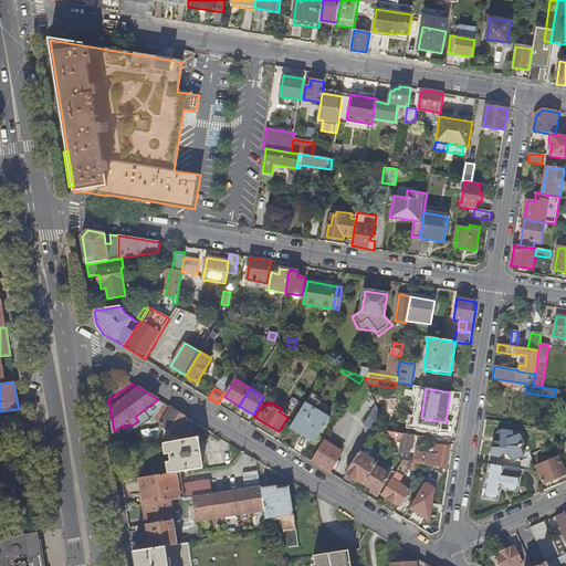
[(161,423),(171,408),(164,404),(155,419),(161,423)]
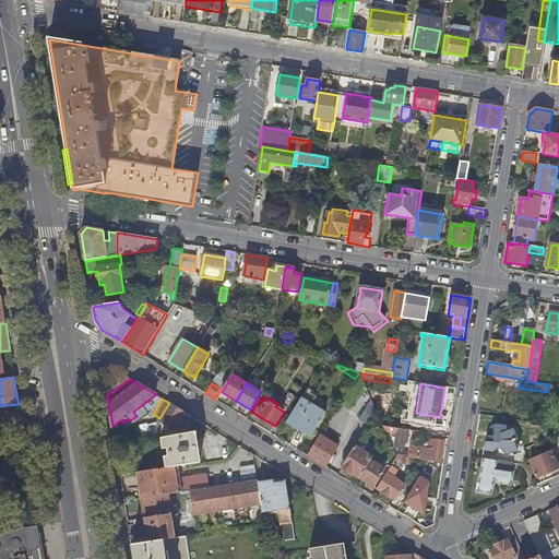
[(312,436),(326,414),(301,399),(287,421),(312,436)]
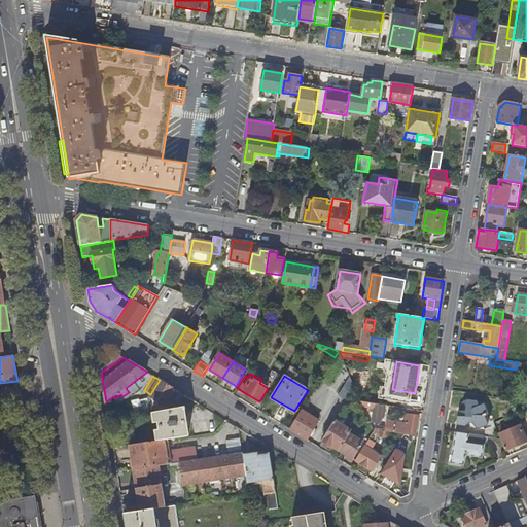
[(340,397),(347,401),(355,388),(351,379),(340,397)]
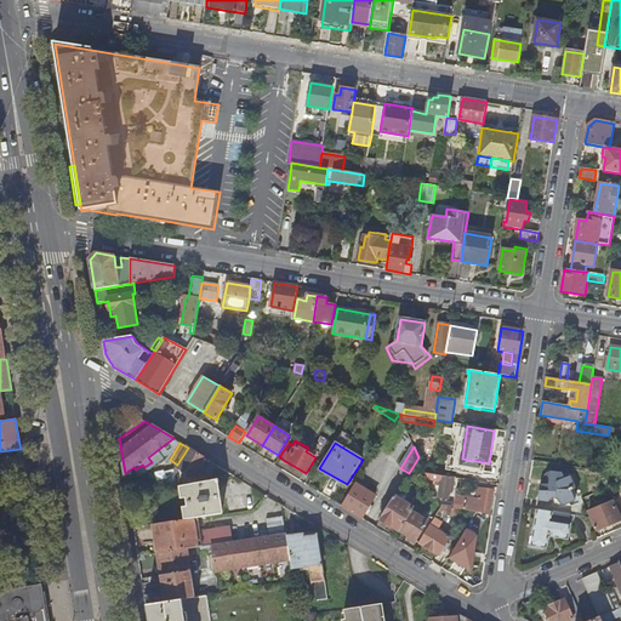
[(176,466),(195,478),(208,460),(188,448),(177,465),(176,466)]
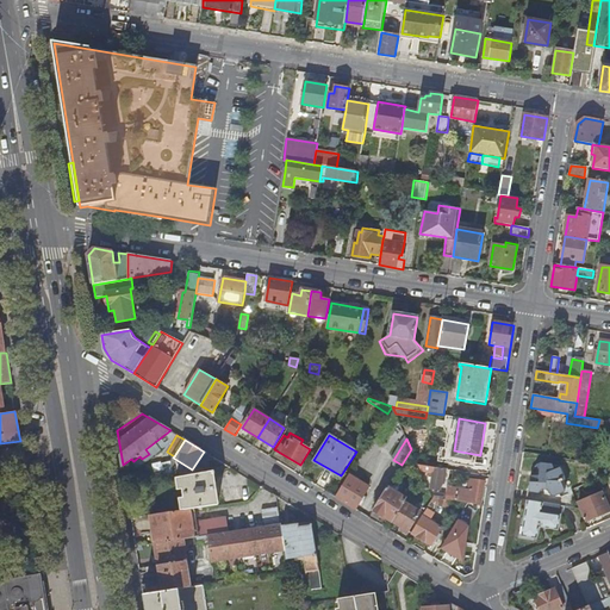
[(0,455),(22,453),(20,441),(0,443),(0,609),(47,609),(42,574),(0,580),(0,455)]
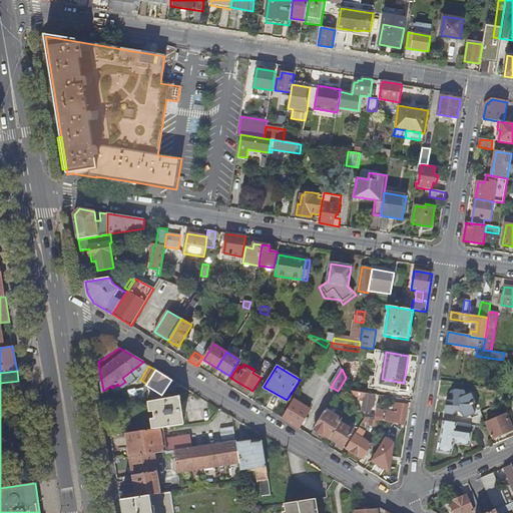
[(338,391),(331,403),(339,407),(351,388),(346,378),(338,391)]
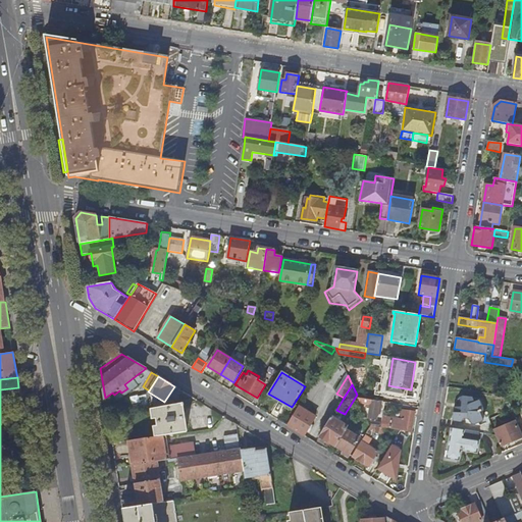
[(158,402),(153,398),(147,399),(149,409),(153,409),(160,408),(158,402)]
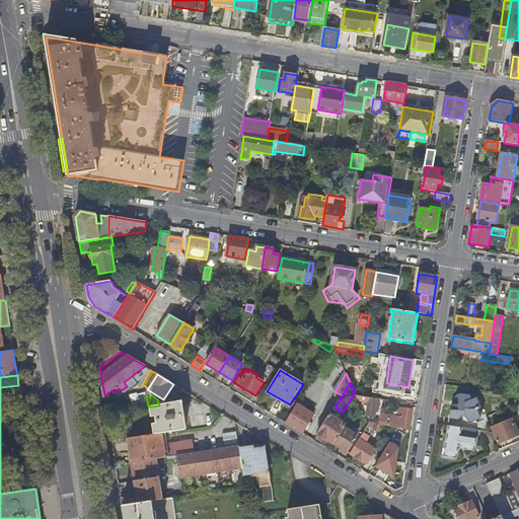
[(452,412),(450,412),(450,419),(457,420),(460,416),(468,421),(471,421),(479,418),(476,411),(484,408),(479,398),(471,401),(470,397),(460,396),(456,397),(459,401),(458,406),(452,405),(452,412)]
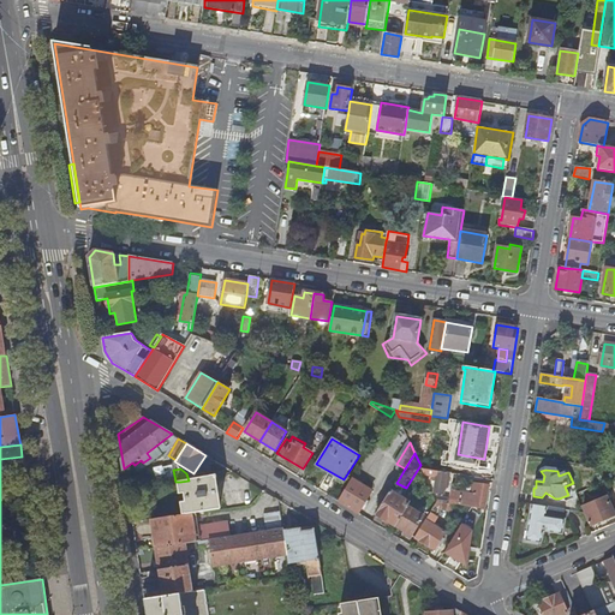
[(451,473),(439,472),(435,493),(443,494),(445,487),(448,487),(451,473)]
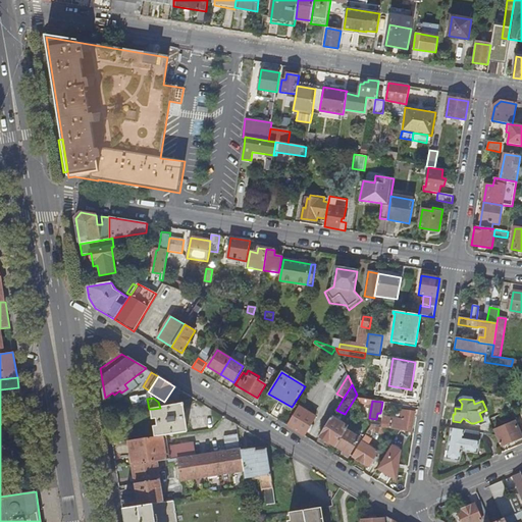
[(184,406),(184,403),(160,408),(153,409),(155,418),(157,418),(158,427),(156,427),(157,436),(165,435),(187,432),(185,422),(188,422),(186,414),(184,414),(181,406),(184,406)]
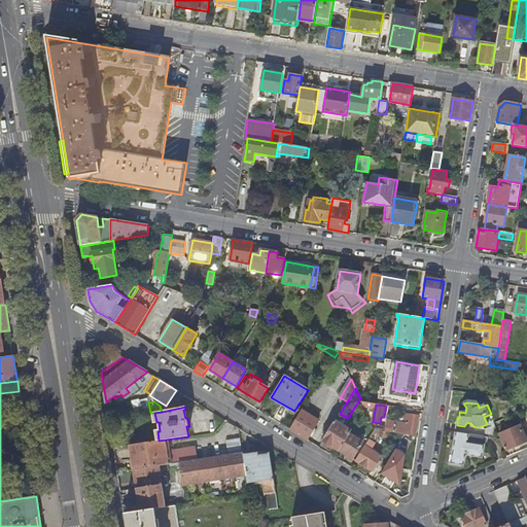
[(303,411),(290,430),(307,441),(319,421),(303,411)]
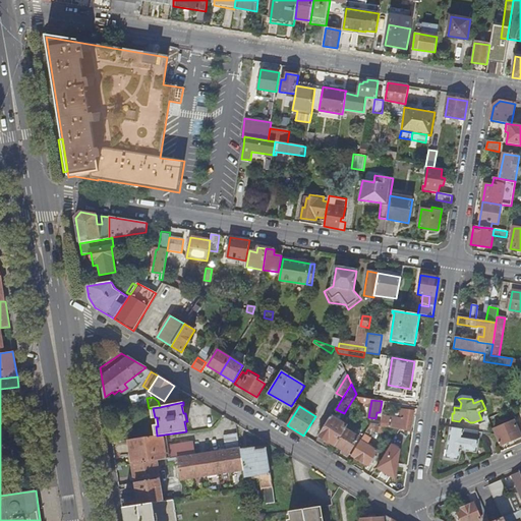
[(402,416),(401,420),(400,420),(383,417),(382,422),(381,427),(384,427),(410,431),(413,412),(406,411),(405,416),(402,416)]
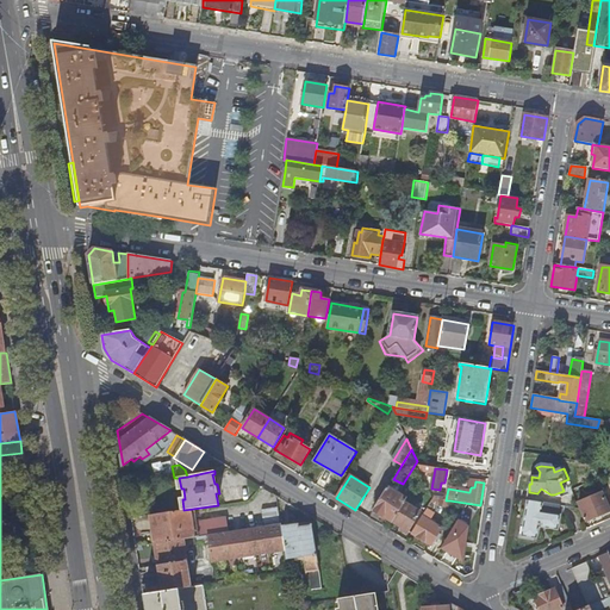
[(388,487),(374,511),(393,522),(405,503),(408,499),(388,487)]
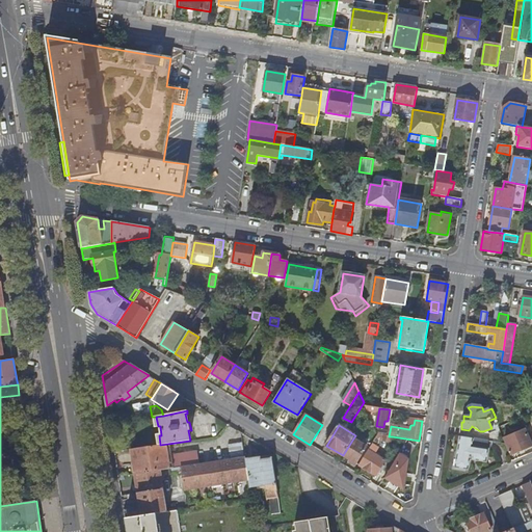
[(511,455),(531,447),(525,430),(505,439),(511,455)]
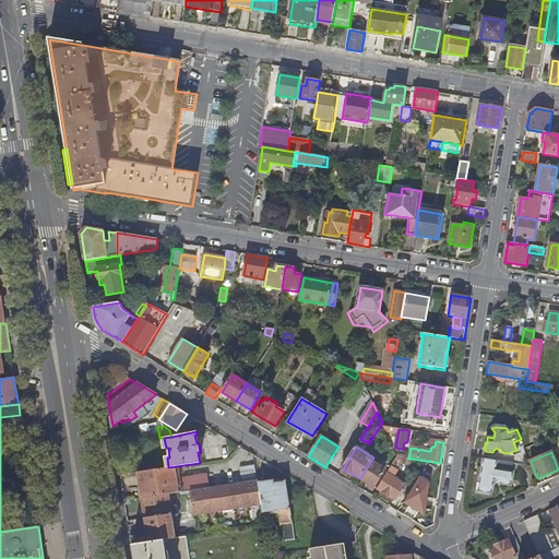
[(397,456),(391,467),(396,471),(402,463),(411,465),(412,459),(408,459),(401,456),(397,456)]
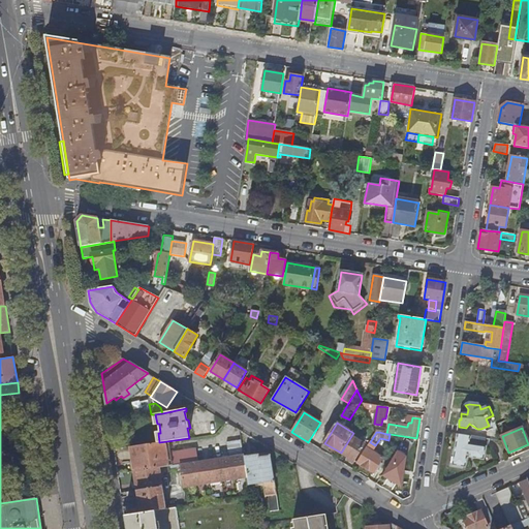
[(483,460),(486,439),(457,435),(452,466),(464,468),(466,458),(483,460)]
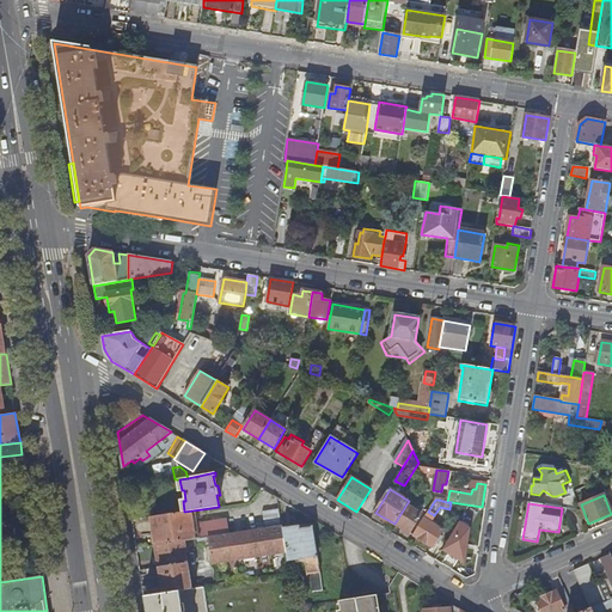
[(407,505),(395,524),(410,533),(423,512),(416,508),(415,509),(407,505)]
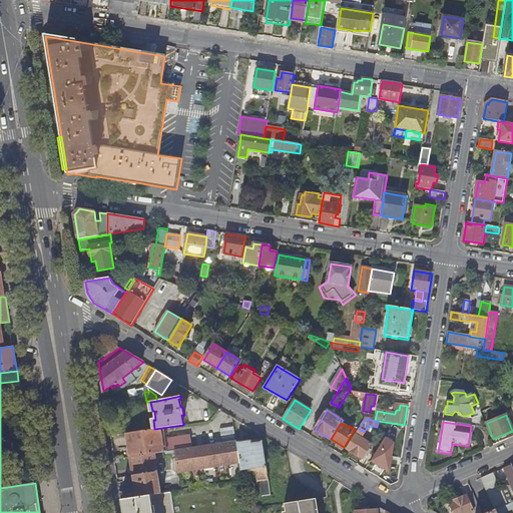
[(233,427),(219,429),(221,443),(235,441),(233,427)]
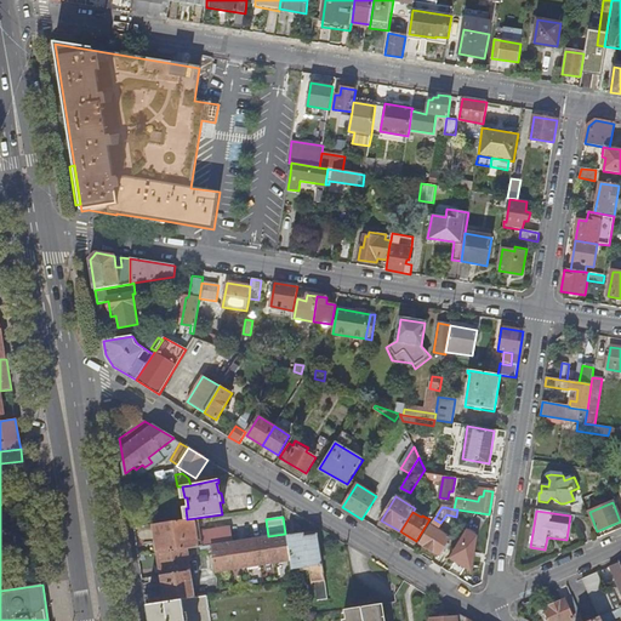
[(201,547),(199,531),(197,518),(187,519),(153,525),(158,554),(198,547),(201,547)]
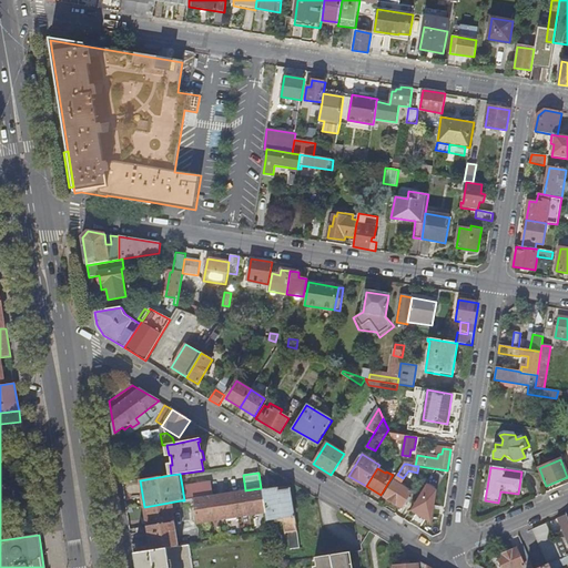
[(393,480),(383,497),(402,507),(412,492),(393,480)]
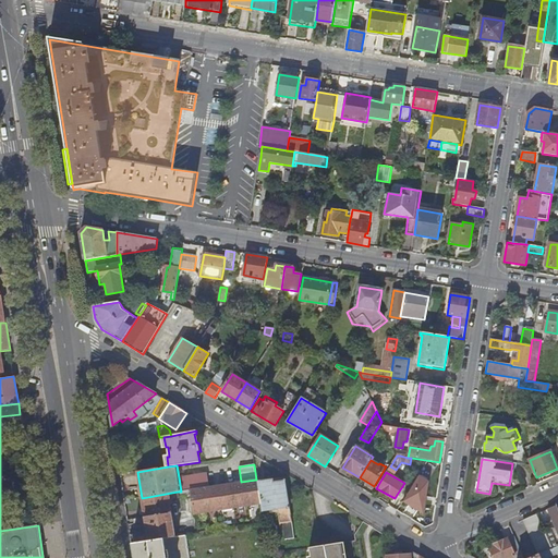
[(189,490),(208,487),(206,473),(179,477),(181,492),(189,490)]
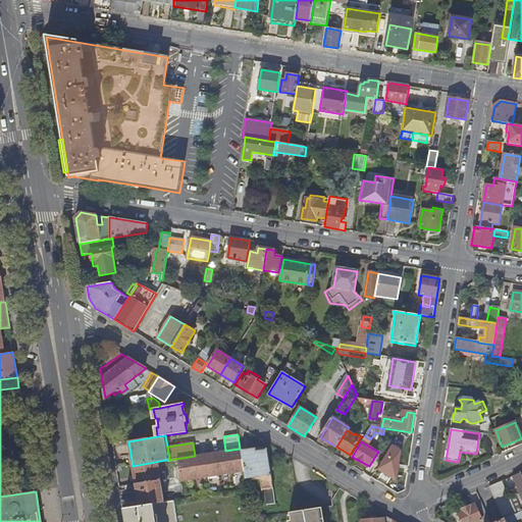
[(244,471),(245,478),(260,475),(262,488),(272,487),(267,449),(256,450),(255,448),(241,450),(244,471)]
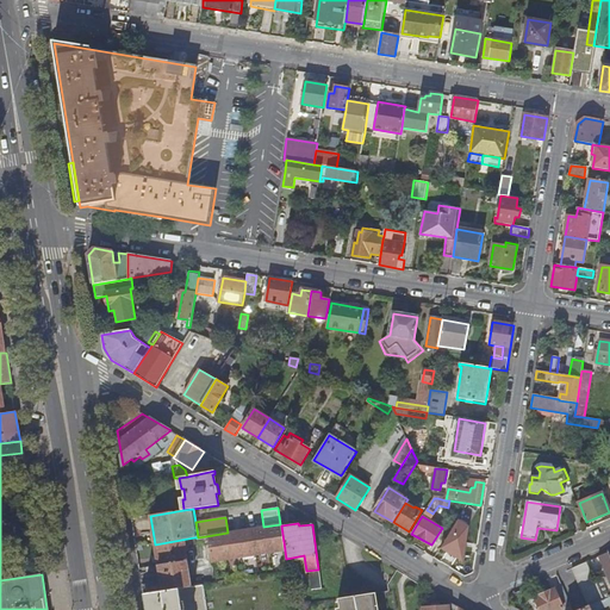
[(206,536),(211,561),(285,551),(281,526),(280,524),(263,527),(228,533),(206,536)]
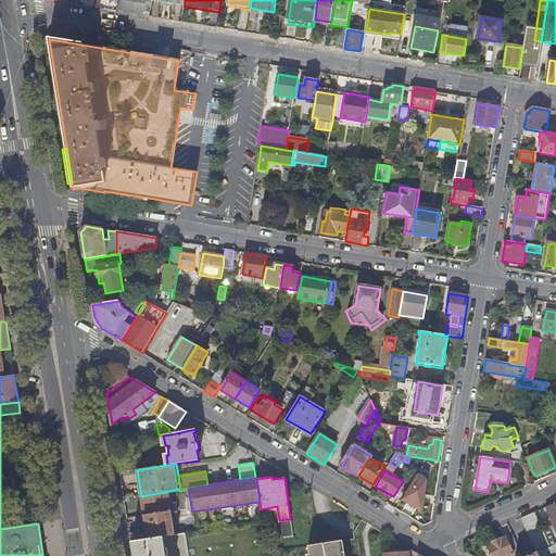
[(178,496),(177,490),(141,496),(147,530),(129,532),(130,542),(173,535),(167,502),(172,502),(171,497),(178,496)]
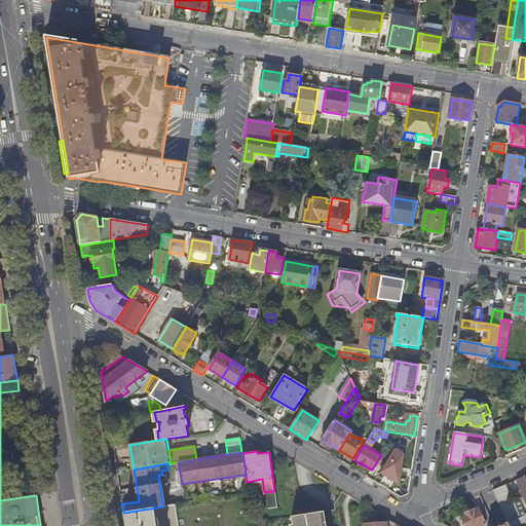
[(391,466),(380,485),(401,497),(409,494),(411,478),(391,466)]
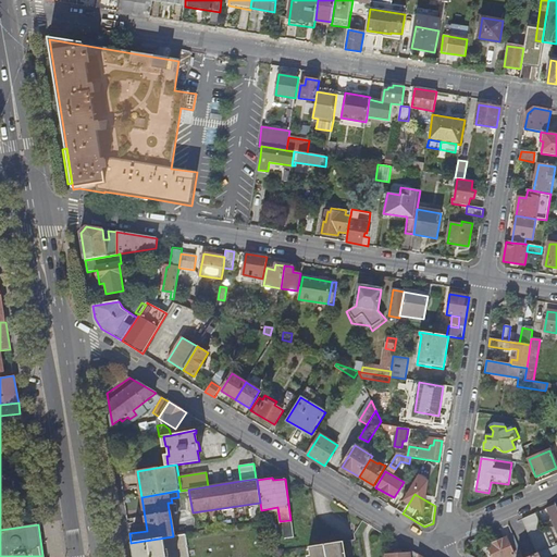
[(556,531),(556,508),(555,505),(546,509),(556,531)]
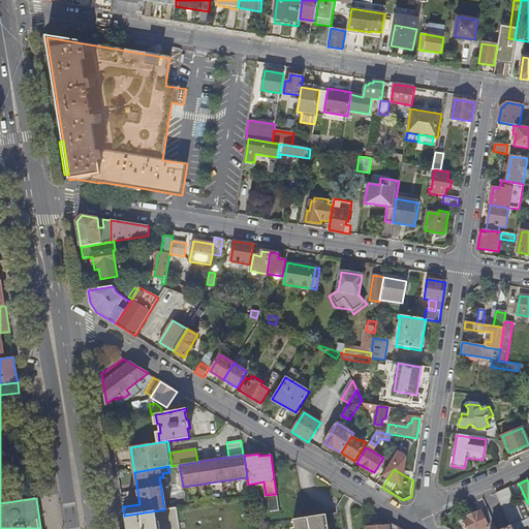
[(510,527),(524,521),(517,506),(508,488),(496,494),(510,527)]
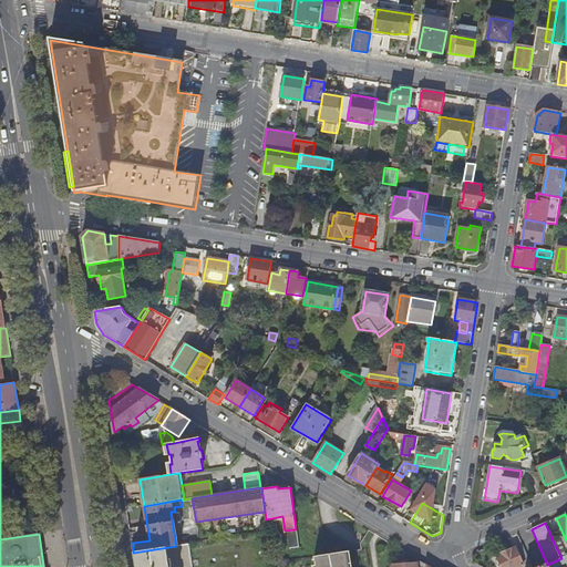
[(563,539),(554,543),(562,558),(566,555),(566,547),(566,548),(563,539)]
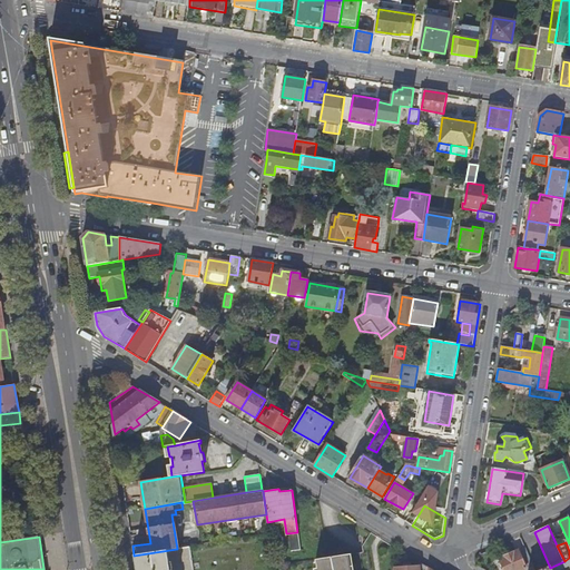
[(200,569),(197,546),(177,549),(134,556),(136,569),(200,569)]
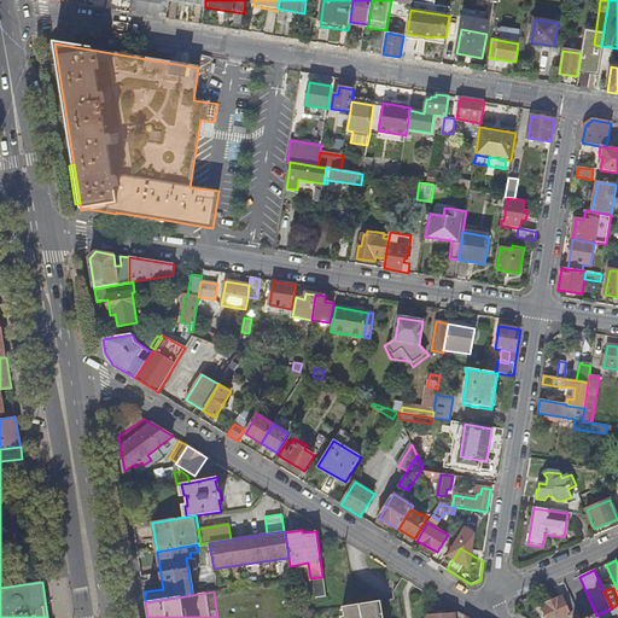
[(542,607),(546,617),(567,617),(578,614),(570,595),(542,607)]
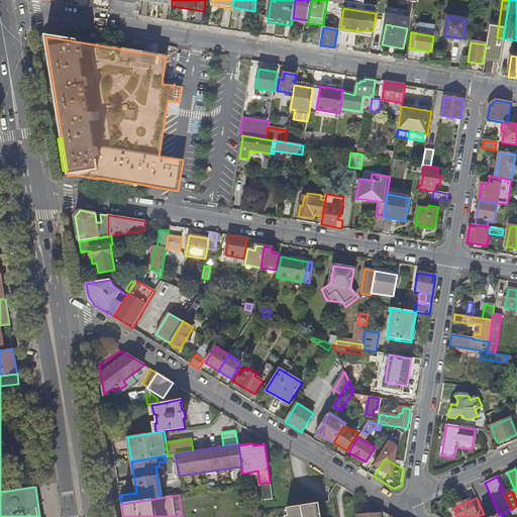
[(317,516),(315,503),(296,506),(295,507),(287,508),(287,516),(317,516)]
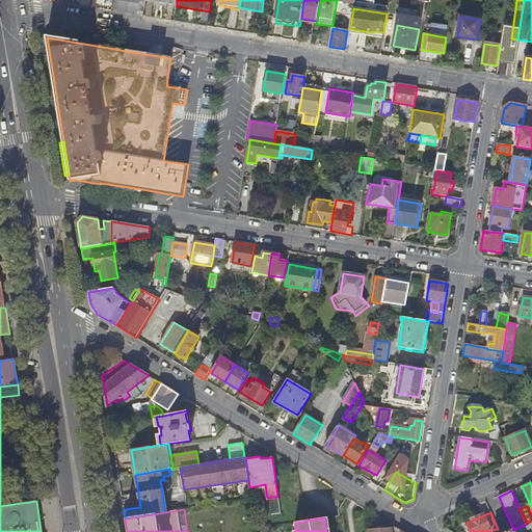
[(531,521),(527,524),(513,530),(508,531),(523,531),(531,528),(531,521)]
